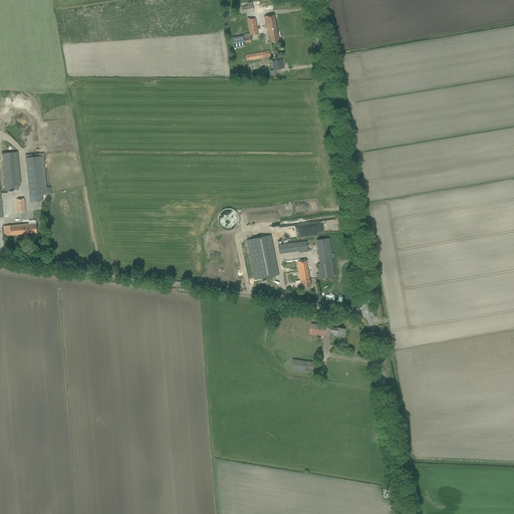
[(242,7),(243,13),(254,11),(252,2),(247,3),(248,6),(242,7)]
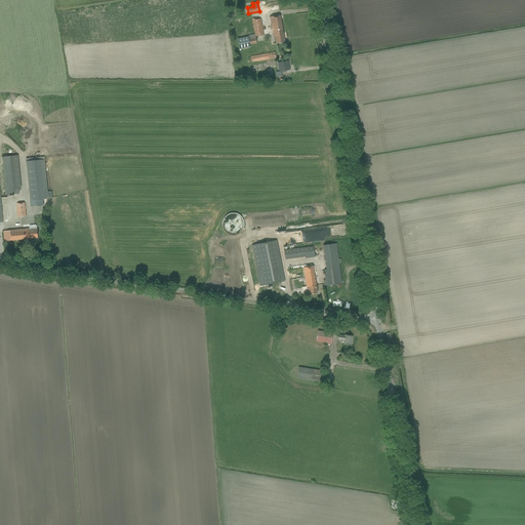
[(275,37),(276,43),(285,42),(280,15),(270,17),(274,37),(275,37)]
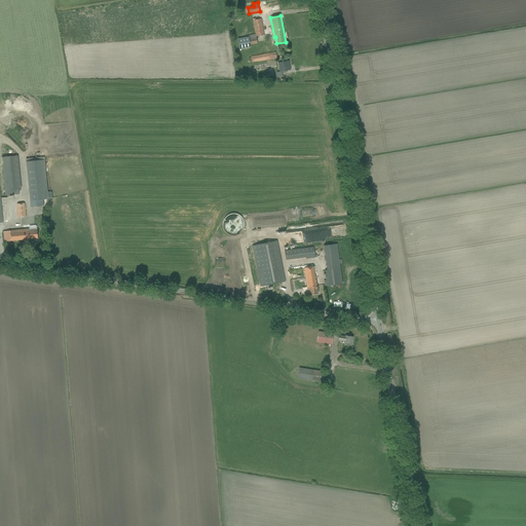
[(249,36),(237,38),(239,48),(251,46),(251,45),(257,43),(256,37),(264,35),(261,19),(256,20),(256,19),(253,19),(256,36),(249,38),(249,36)]
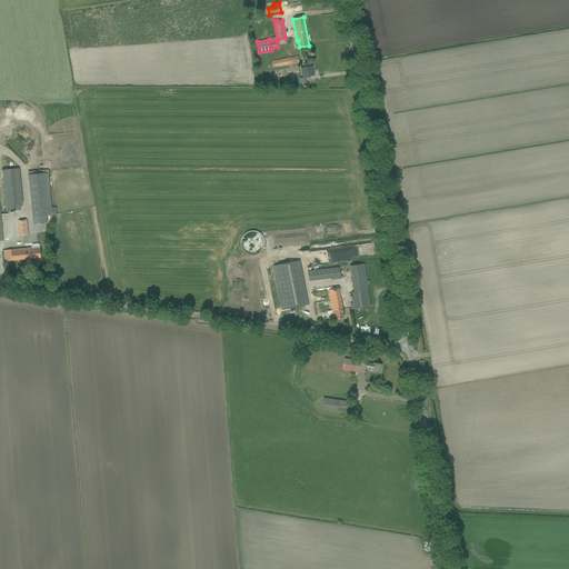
[(271,61),(272,68),(280,67),(299,63),(298,57),(271,61)]
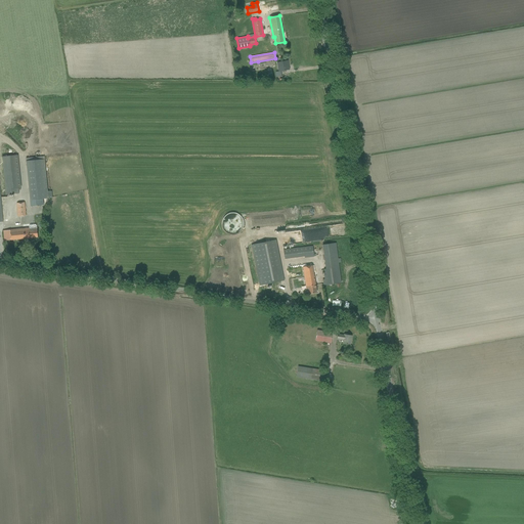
[(282,61),(277,62),(278,72),(280,71),(285,71),(289,70),(288,60),(282,61)]
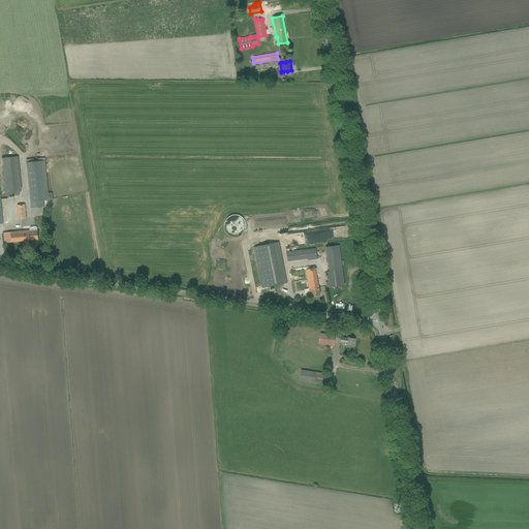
[(2,158),(5,191),(19,189),(22,189),(19,157),(2,158)]
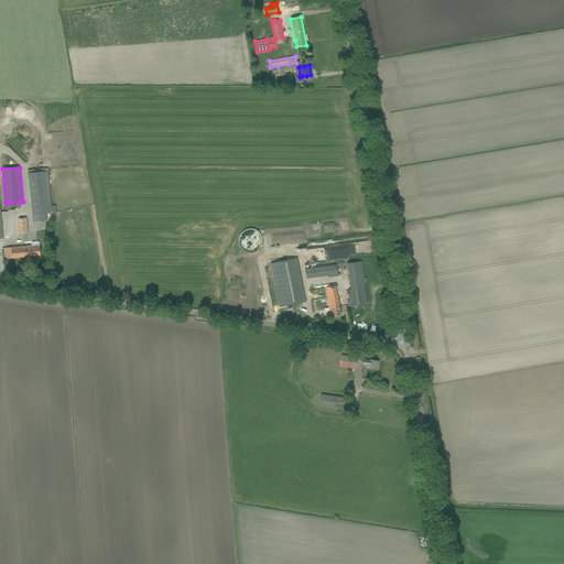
[(28,173),(33,223),(46,220),(46,214),(53,214),(49,171),(47,172),(47,169),(28,170),(28,173)]
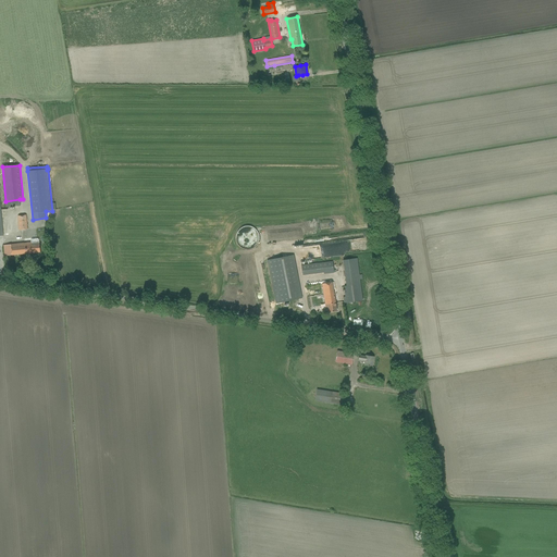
[(17,215),(20,231),(28,230),(26,214),(17,215)]
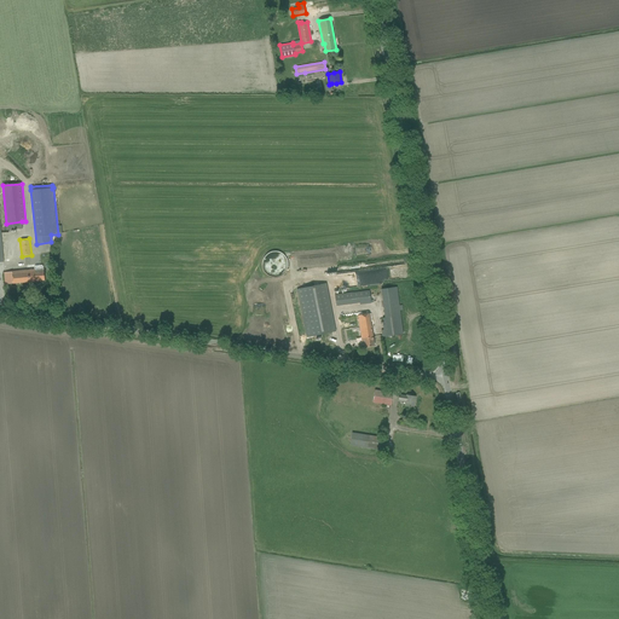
[(268,268),(268,276),(277,276),(277,271),(284,271),(285,253),(270,253),(270,259),(265,259),(265,268),(268,268)]
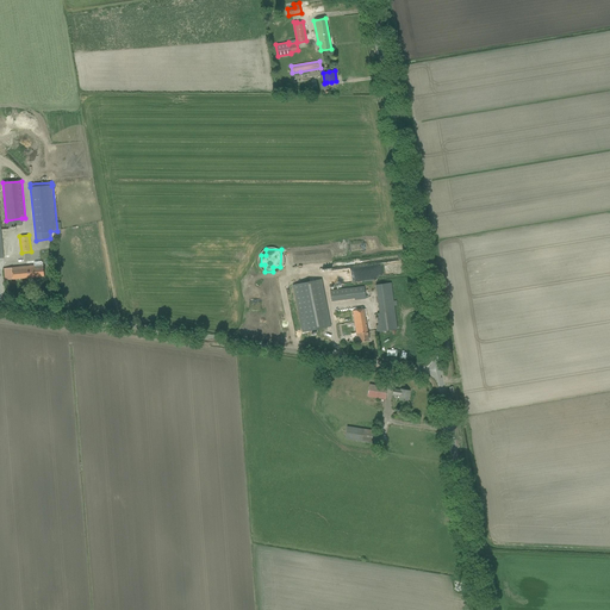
[(5,268),(6,280),(44,277),(43,267),(35,268),(35,266),(5,268)]
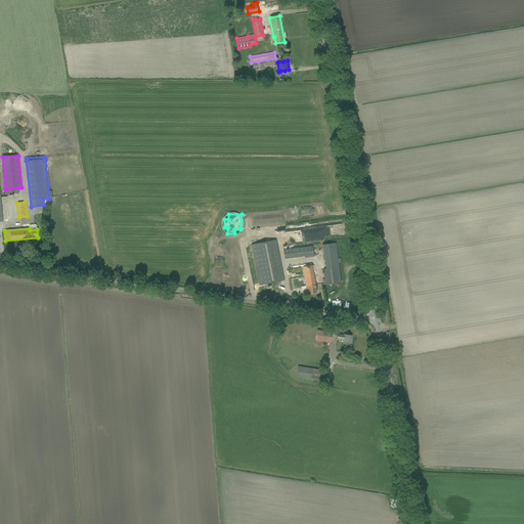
[(275,239),(251,245),(259,286),(285,280),(275,239)]
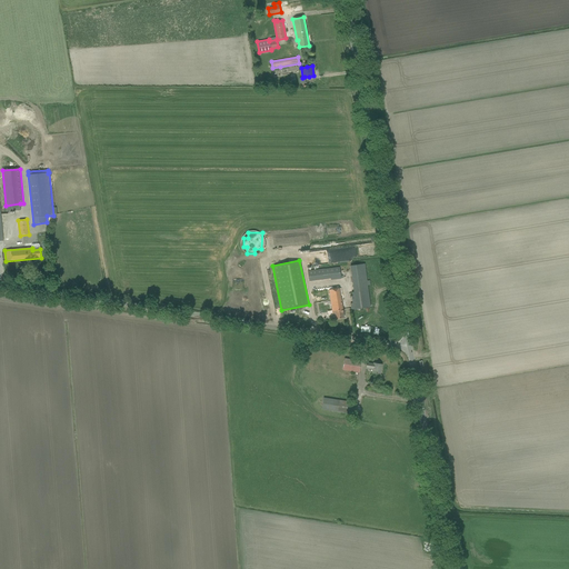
[(350,303),(351,310),(370,307),(368,286),(370,285),(370,280),(367,281),(365,263),(350,266),(353,292),(351,292),(353,303),(350,303)]
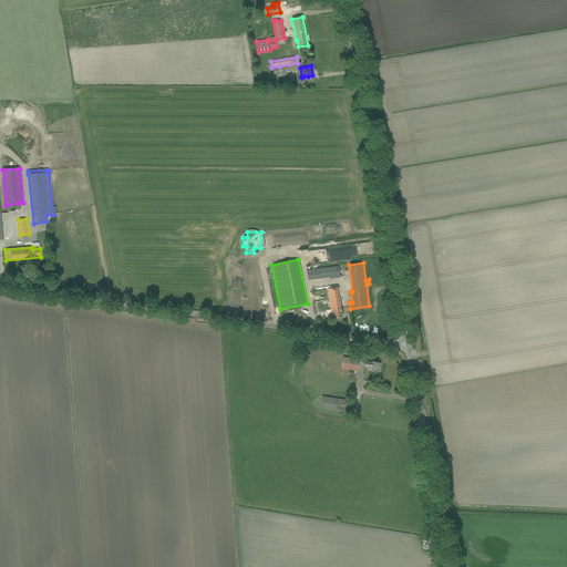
[(329,279),(340,278),(338,266),(307,270),(308,280),(329,278),(329,279)]
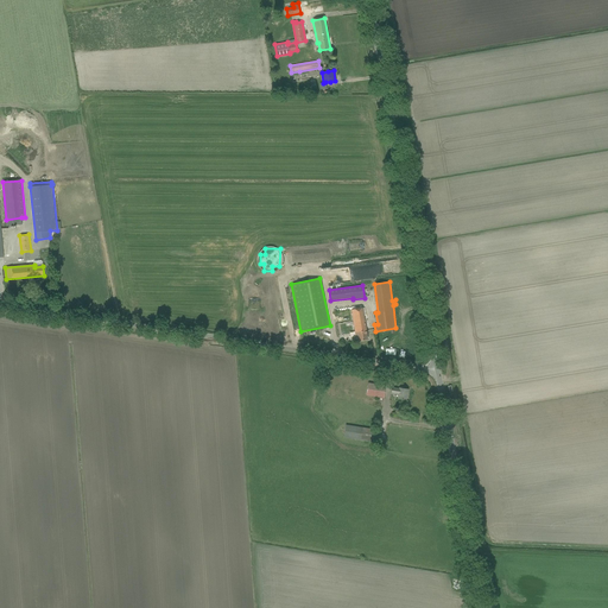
[(358,337),(359,341),(367,340),(362,309),(352,310),(356,337),(358,337)]
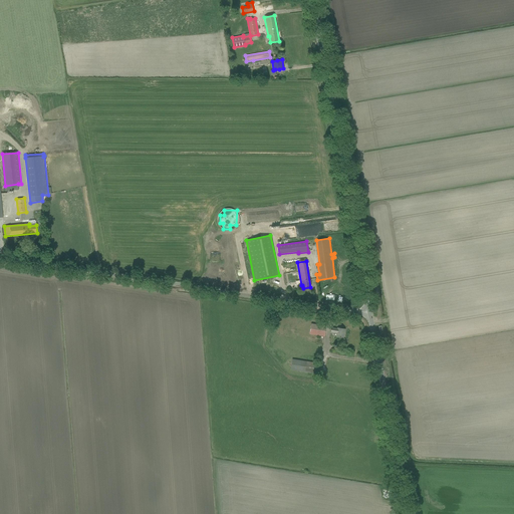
[(333,301),(342,302),(342,291),(333,291),(333,301)]
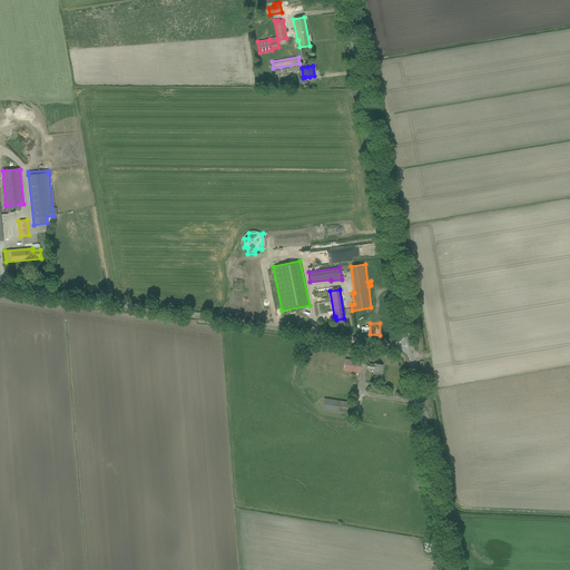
[(343,371),(360,373),(362,362),(345,360),(343,371)]
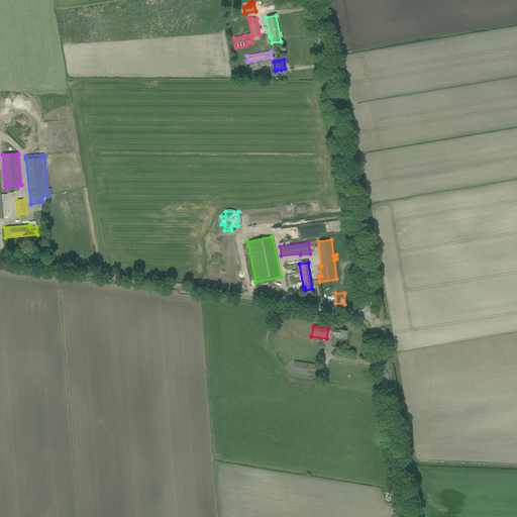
[(338,338),(345,339),(347,331),(339,330),(339,331),(333,330),(332,334),(338,335),(338,338)]
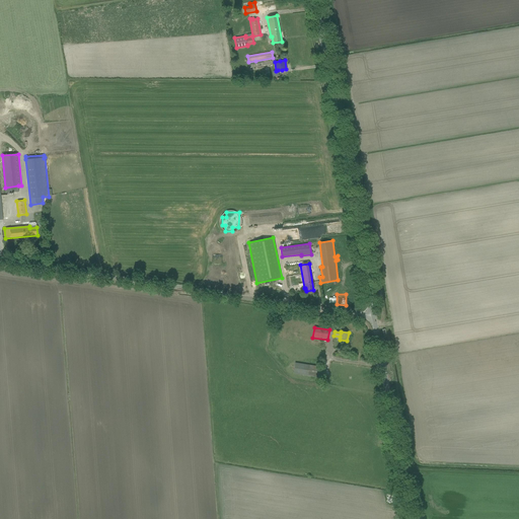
[(293,373),(321,378),(323,367),(295,363),(293,373)]
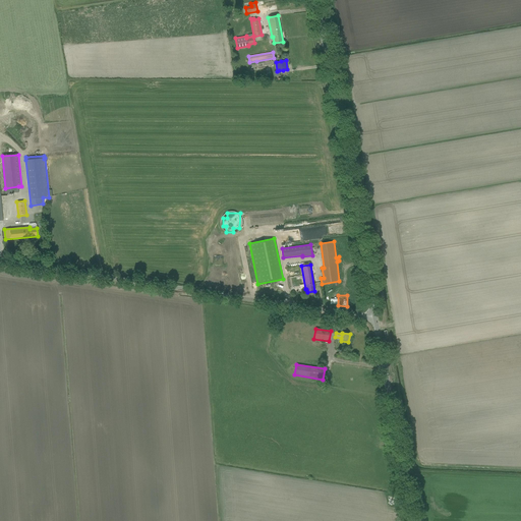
All buildings are outlined.
